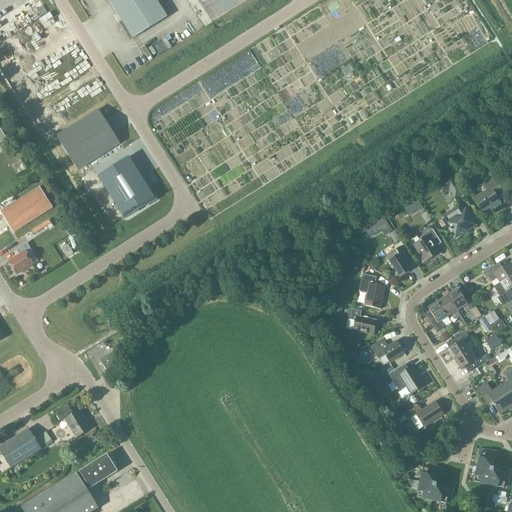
[(107,0),(132,39),(167,17),(156,0),(107,0)]
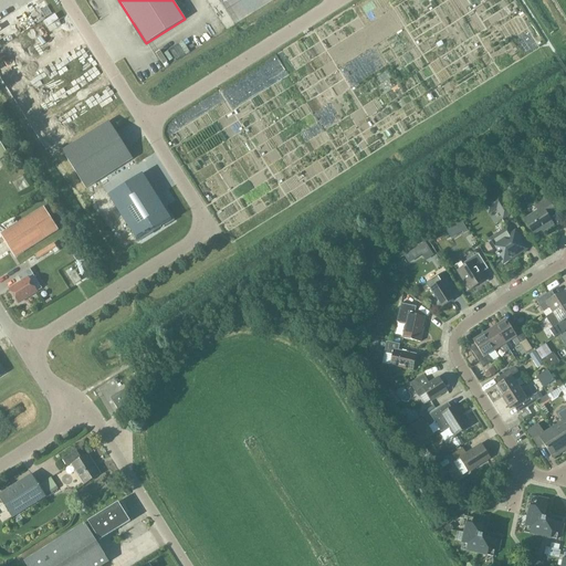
[(353,9),(343,16),(346,21),(356,14),(353,9)]
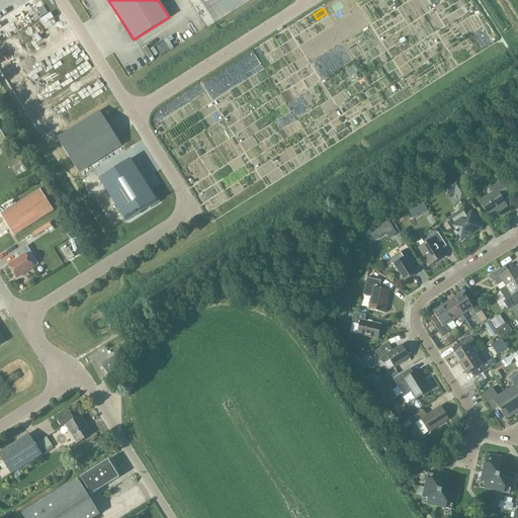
[(324,33),(323,20),(312,21),(312,33),(324,33)]
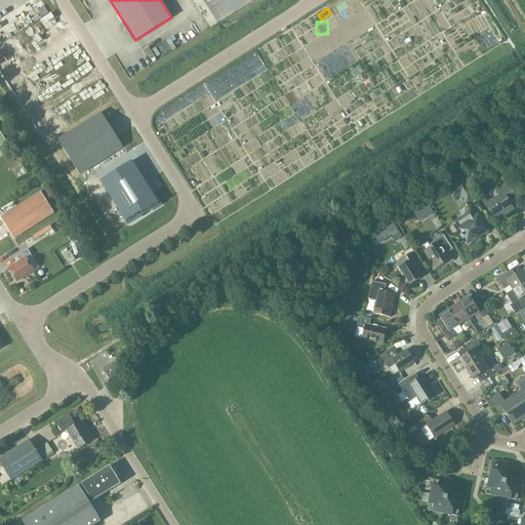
[(70,64),(35,85),(57,122),(92,99),(70,64)]
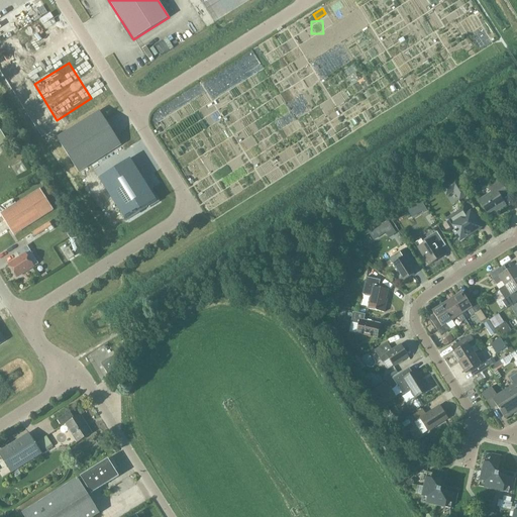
[(99,111),(57,138),(78,172),(121,145),(99,111)]
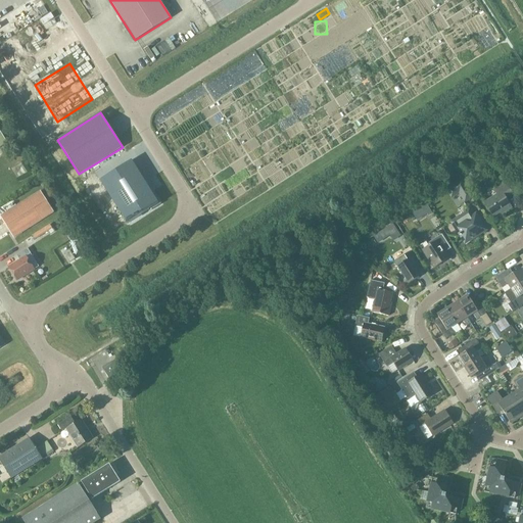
[(131,160),(99,180),(127,224),(158,203),(131,160)]
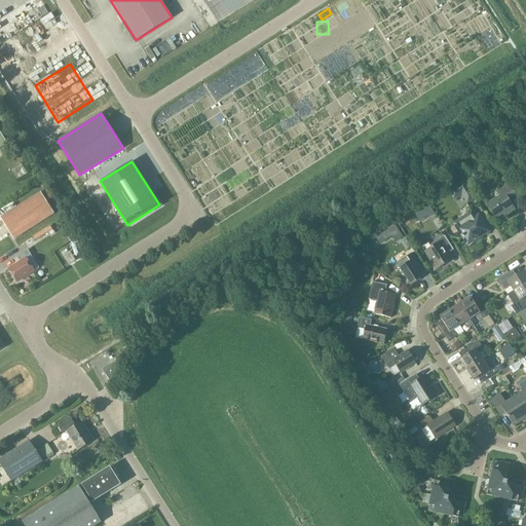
[(464,181),(456,186),(467,203),(475,198),(464,181)]
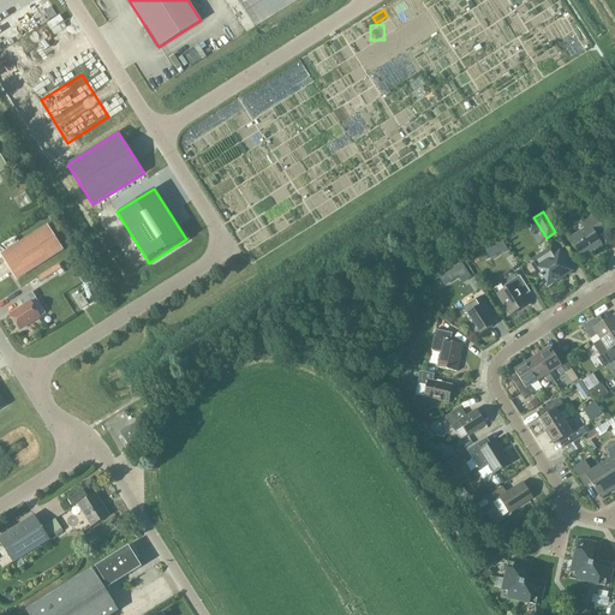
[(595,234),(603,230),(595,216),(581,225),(584,230),(569,239),(579,255),(592,246),(593,249),(601,244),(595,234)]
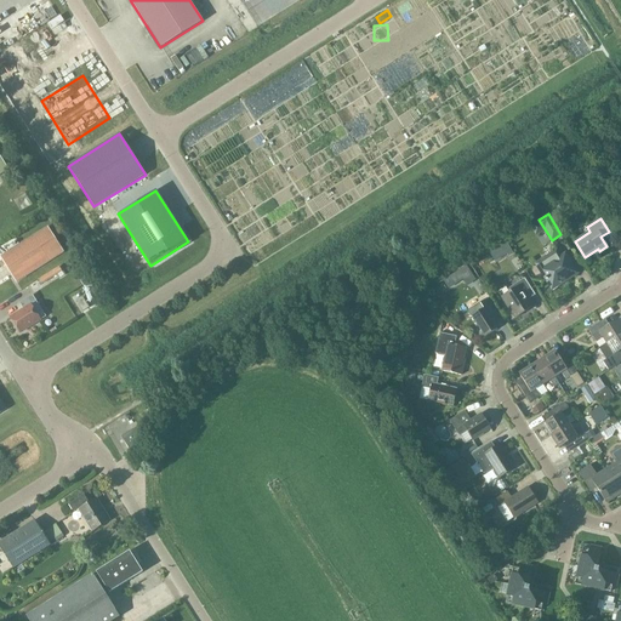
[(0,257),(16,283),(50,261),(63,252),(47,227),(0,257)]
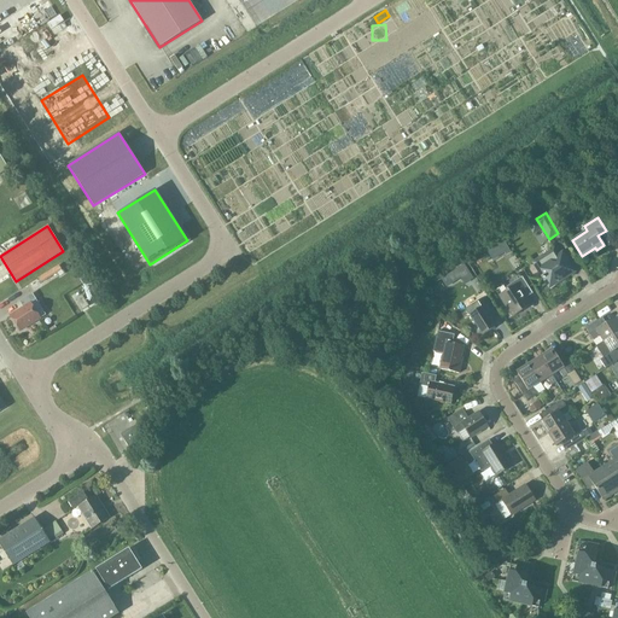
[(573,272),(561,254),(558,256),(553,250),(534,263),(537,268),(536,269),(541,277),(541,275),(549,287),(573,272)]
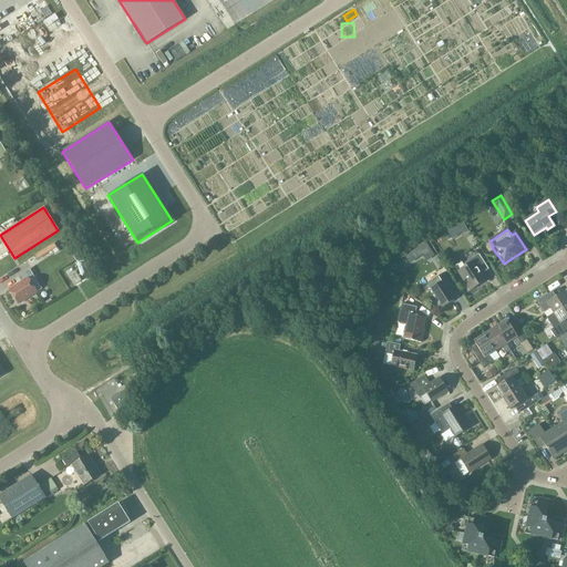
[(52,240),(33,254),(37,258),(55,246),(52,240)]
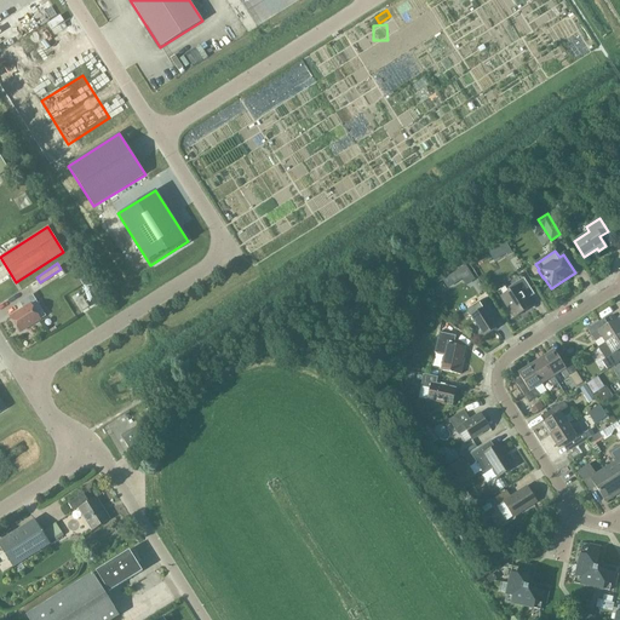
[(527,296),(532,292),(523,279),(507,288),(507,291),(509,292),(501,297),(515,317),(530,306),(526,298),(527,296)]
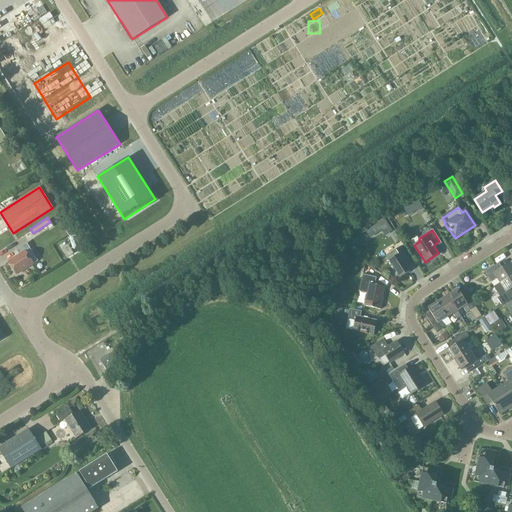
[(26,243),(16,250),(19,255),(8,262),(16,275),(33,264),(25,251),(30,248),(26,243)]
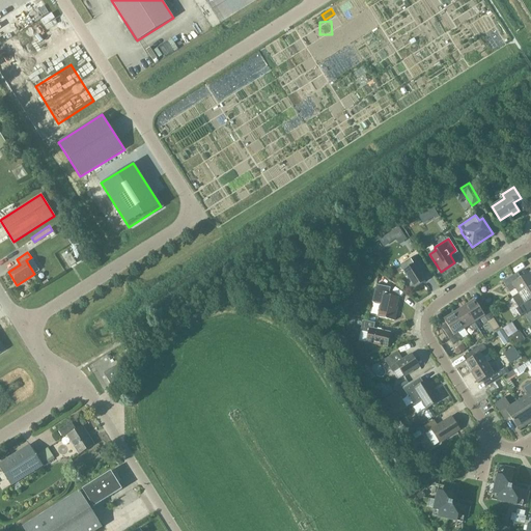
[(71,254),(65,257),(71,267),(76,263),(71,254)]
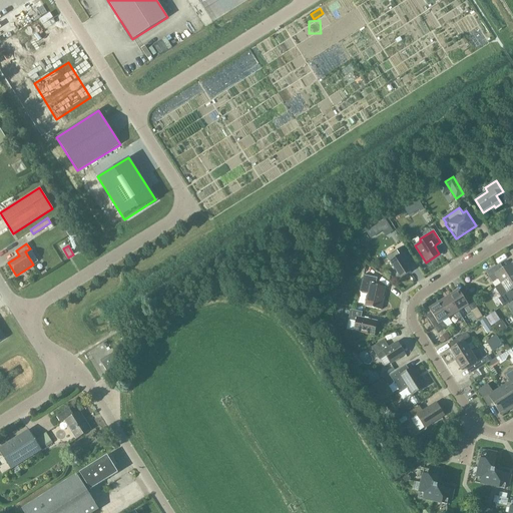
[(400,279),(411,272),(405,263),(410,260),(402,247),(397,250),(399,255),(390,262),(400,279)]
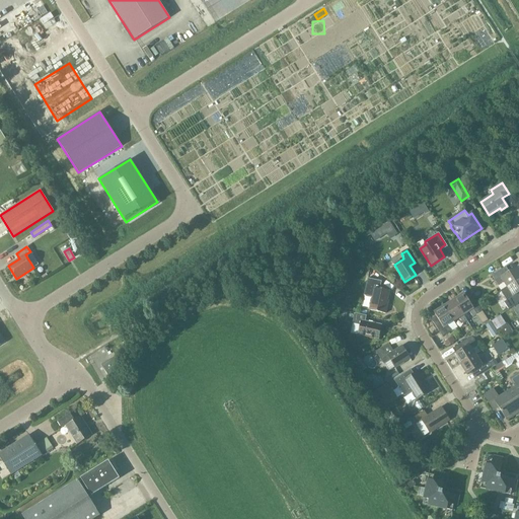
[(506,287),(518,279),(518,271),(517,267),(505,275),(502,269),(492,276),(498,285),(503,282),(506,287)]
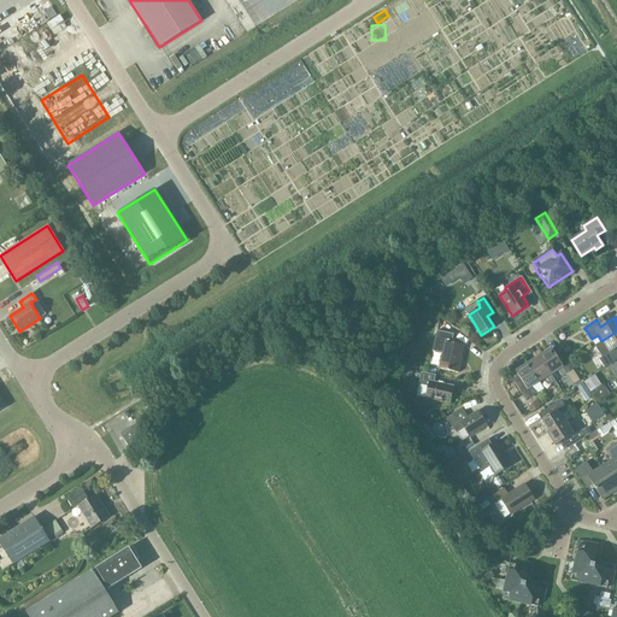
[(457,372),(463,346),(451,344),(453,335),(436,331),(433,352),(442,354),(439,369),(457,372)]
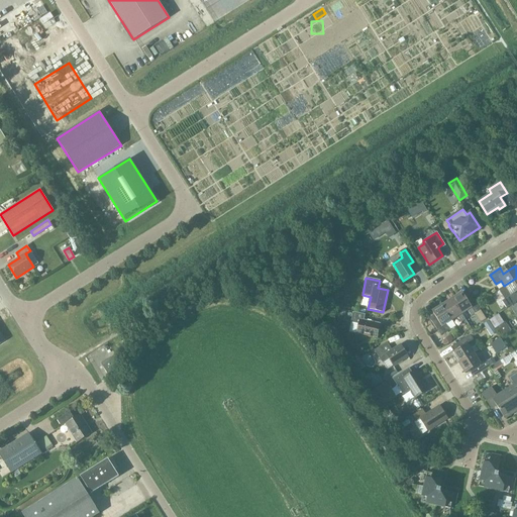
[(504,300),(502,301),(506,308),(516,301),(516,295),(515,293),(516,291),(516,278),(504,286),(498,290),(504,300)]
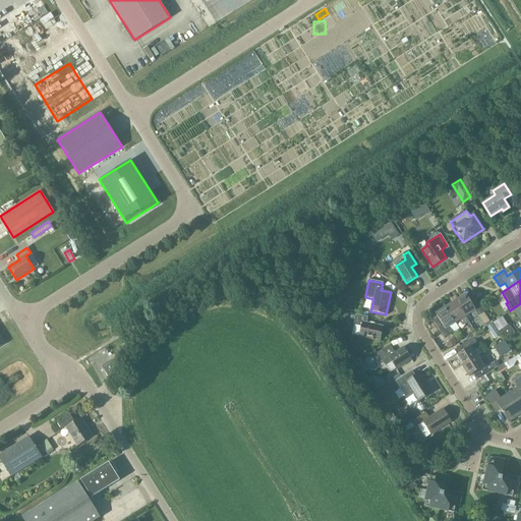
[(473,295),(467,298),(465,295),(455,301),(465,316),(471,312),(474,319),(483,312),(473,295)]
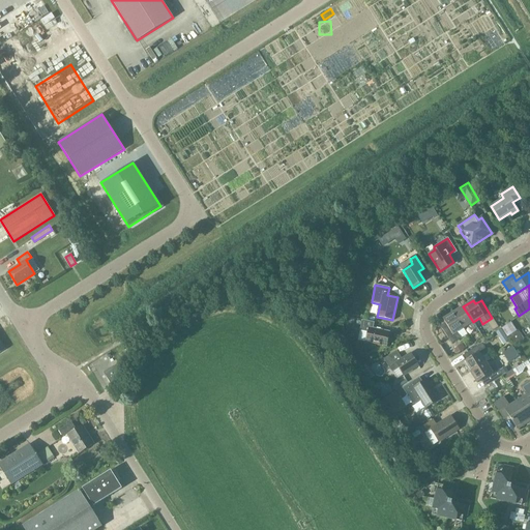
[(476,328),(473,322),(463,306),(452,313),(463,328),(469,325),(472,330),(476,328)]
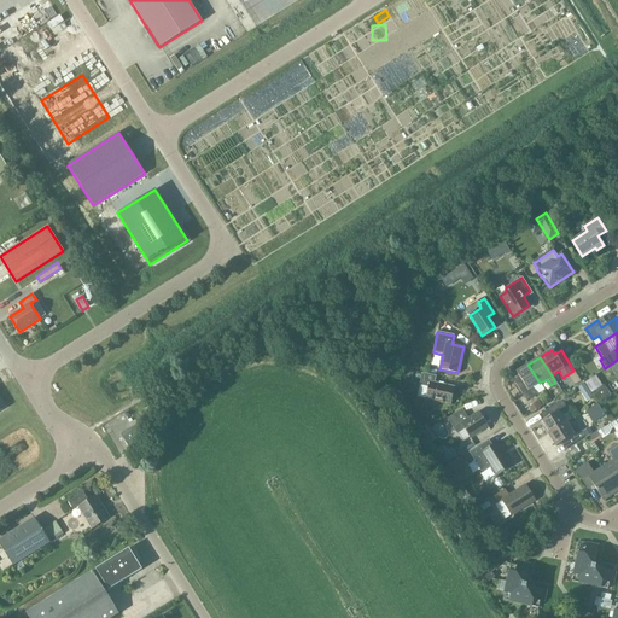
[(532,388),(540,383),(528,365),(517,372),(520,379),(516,383),(526,401),(537,395),(532,388)]
